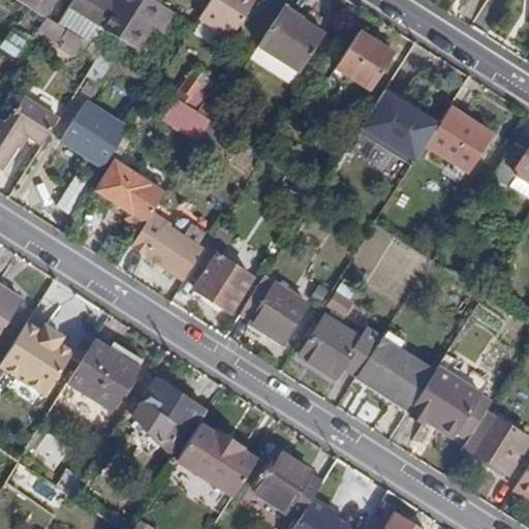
[(21,0),(47,17),(57,0),(21,0)]
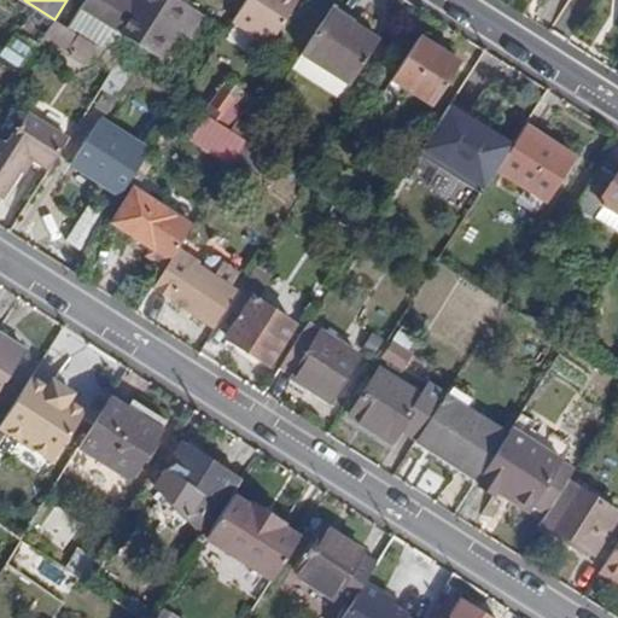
[(191,36),(205,16),(180,0),(85,0),(81,7),(100,19),(105,12),(126,25),(122,33),(156,54),(174,25),(191,36)]
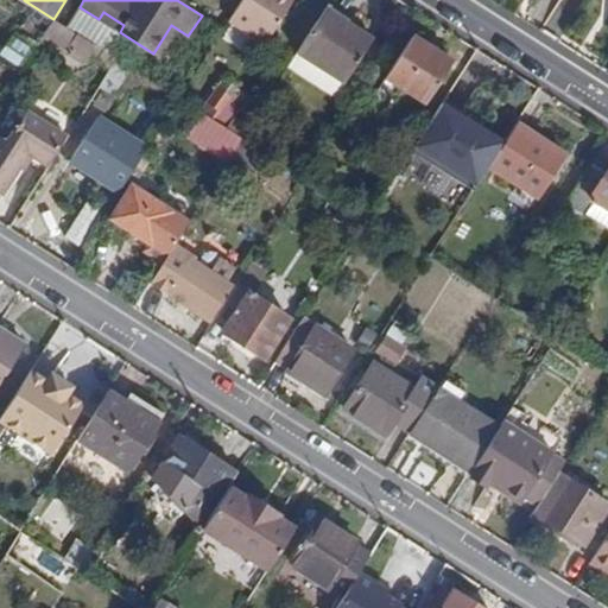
[(242,0),(229,20),(267,44),(293,0),(242,0)]
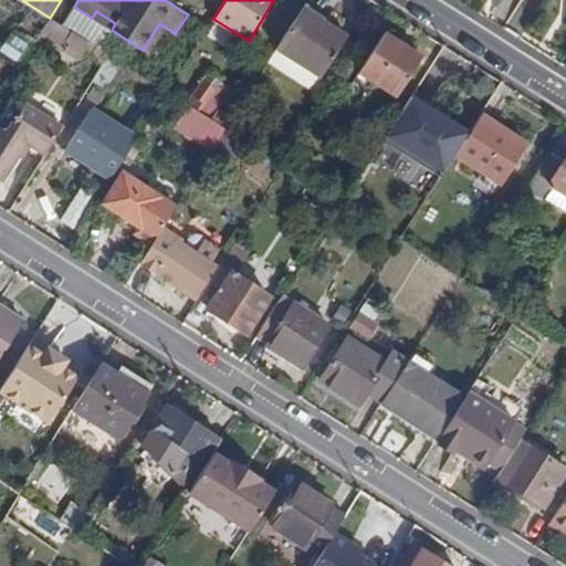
[(338,50),(332,45),(341,31),(303,7),(275,51),(320,79),(338,50)]
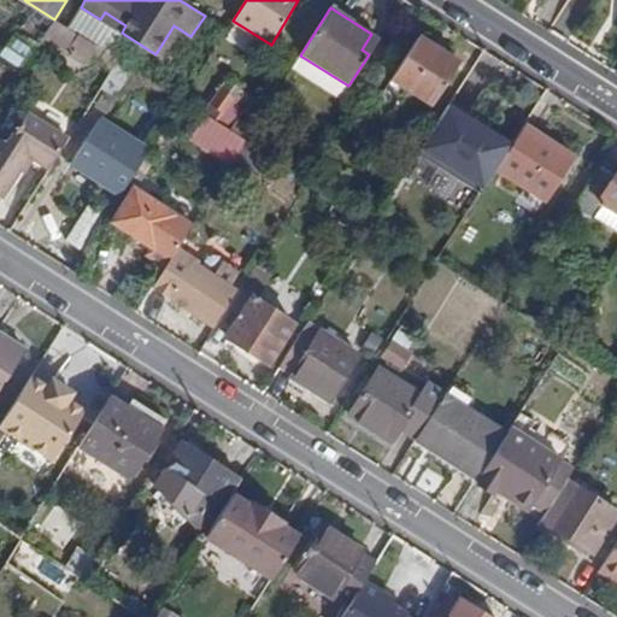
[(122,33),(125,25),(105,12),(100,19),(122,33)]
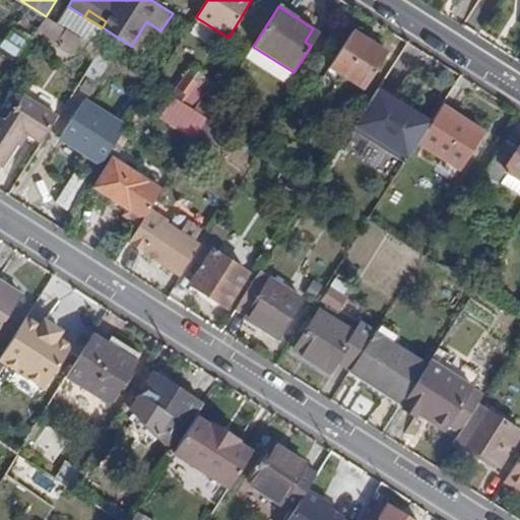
[(36,33),(56,45),(66,28),(58,23),(46,16),(36,33)]
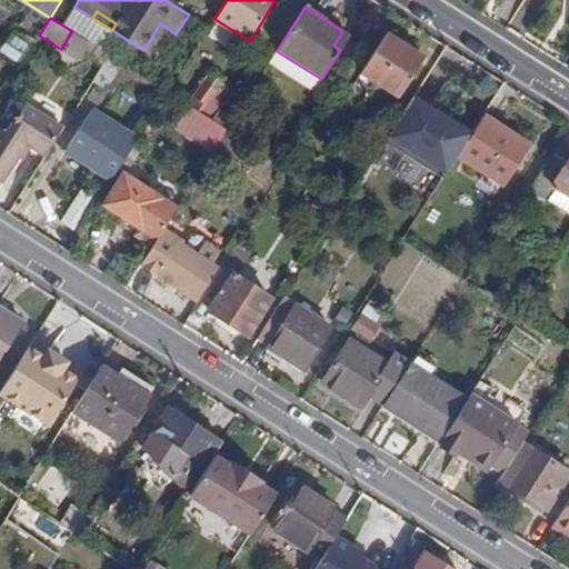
[(85,51),(92,56),(98,47),(72,31),(61,49),(79,59),(85,51)]
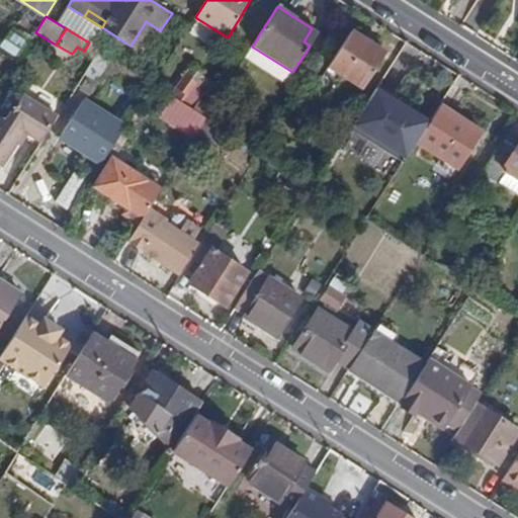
[(327,66),(362,89),(385,53),(350,30),(327,66)]
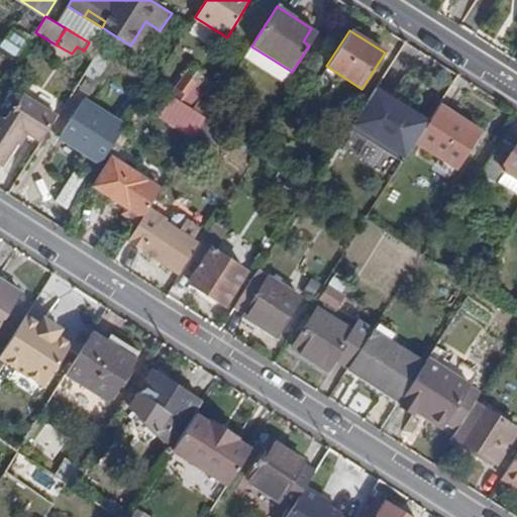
[(0,47),(15,57),(24,41),(10,31),(0,47)]
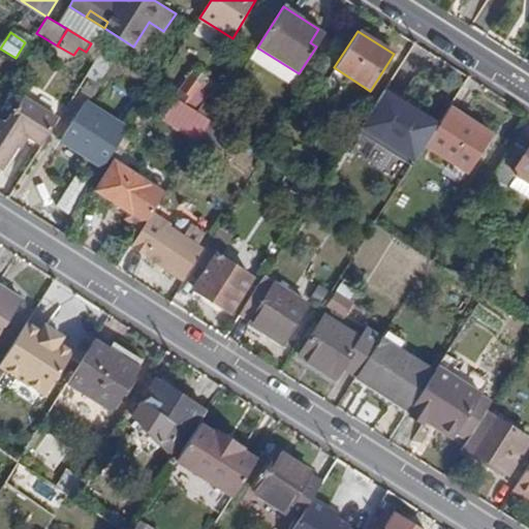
[(88,73),(100,81),(107,70),(115,58),(102,51),(88,73)]
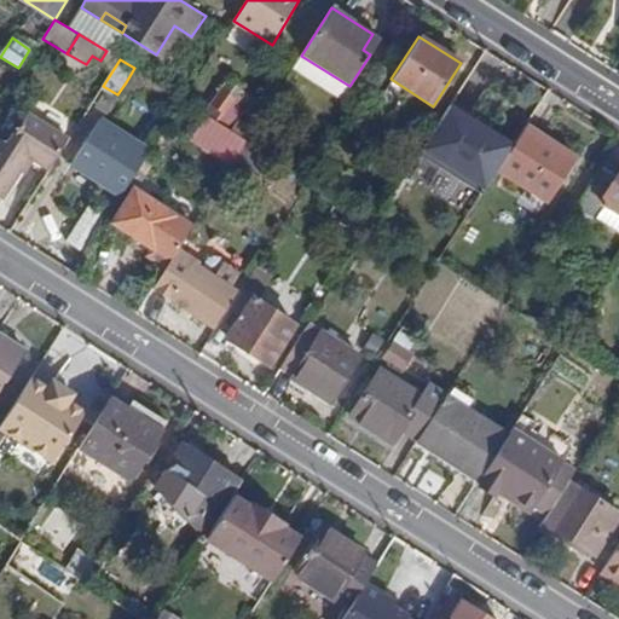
[(175,113),(183,100),(134,68),(126,82),(175,113)]
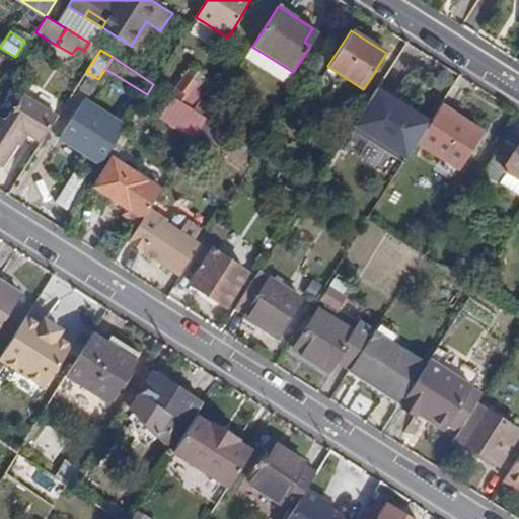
[(378,107),(413,130),(438,90),(402,68),(378,107)]
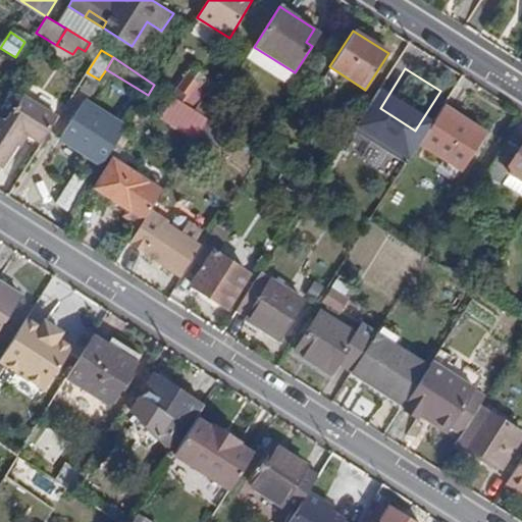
[(171,95),(193,108),(204,89),(185,75),(171,95)]
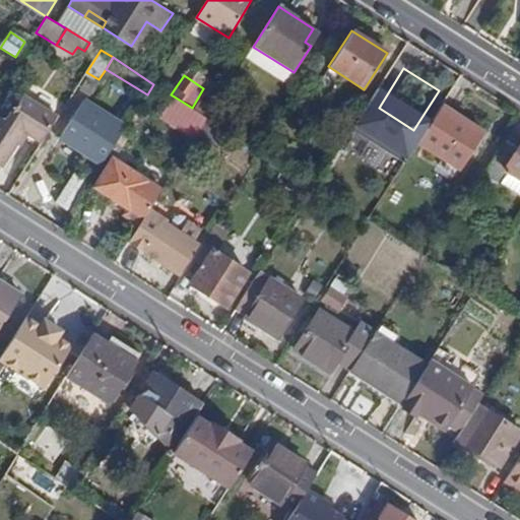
[(25,131),(42,141),(58,116),(24,94),(8,121),(0,116),(0,115),(0,168),(1,170),(25,131)]
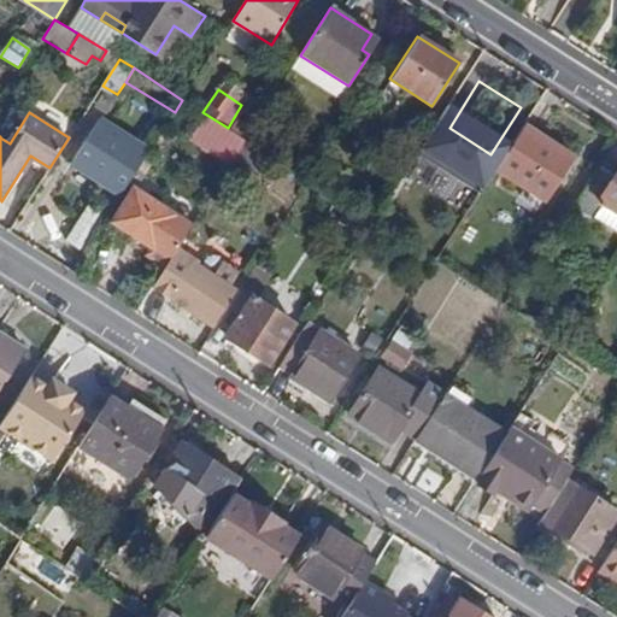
[(71,164),(121,195),(150,151),(99,119),(71,164)]
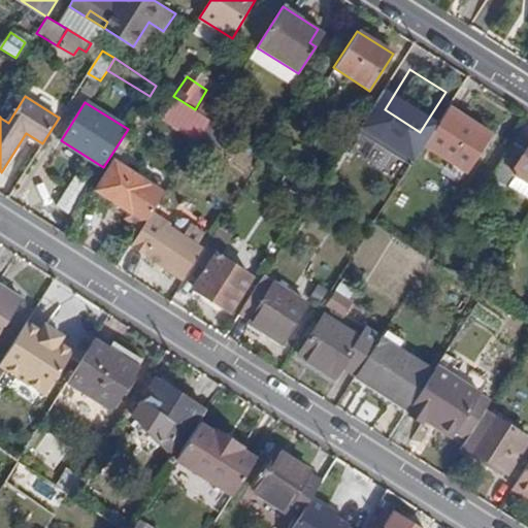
[(423,146),(466,174),(492,133),(449,106),(423,146)]
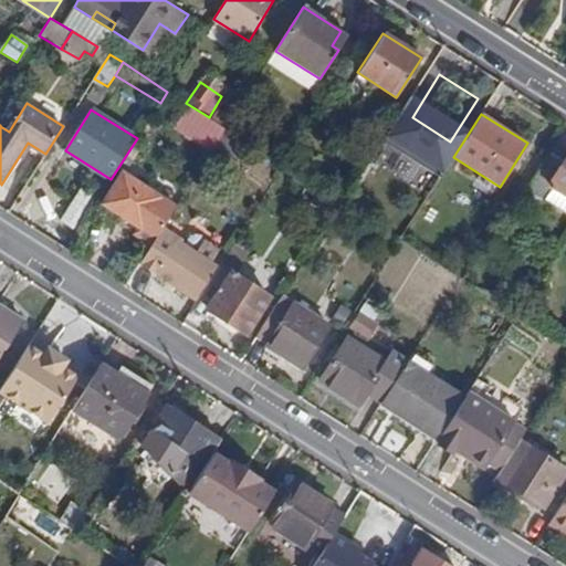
[(229,126),(244,136),(250,127),(234,117),(229,126)]
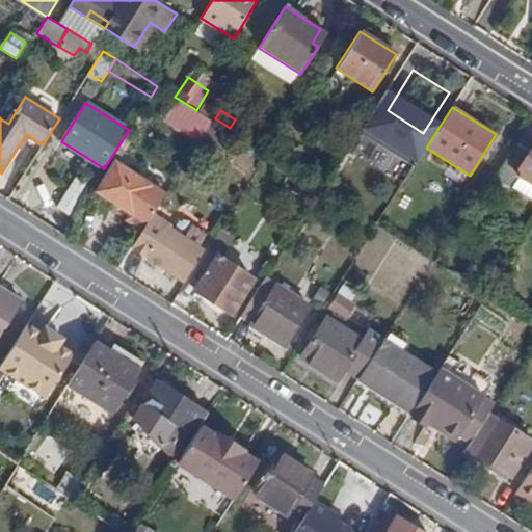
[(531,187),(531,149),(529,154),(515,144),(486,191),(499,200),(515,177),(531,187)]
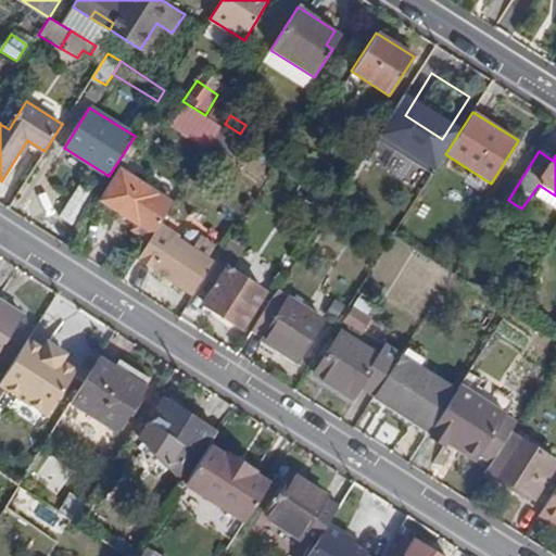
[(158,226),(173,203),(118,169),(99,201),(136,224),(133,229),(149,239),(158,226)]
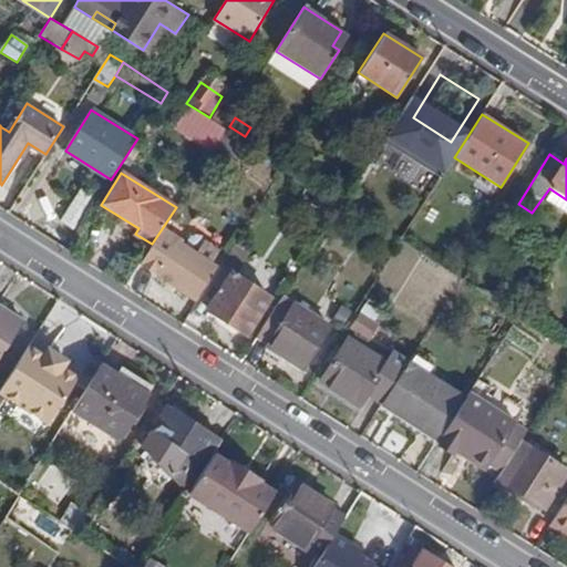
[(60,222),(73,230),(94,196),(81,188),(60,222)]
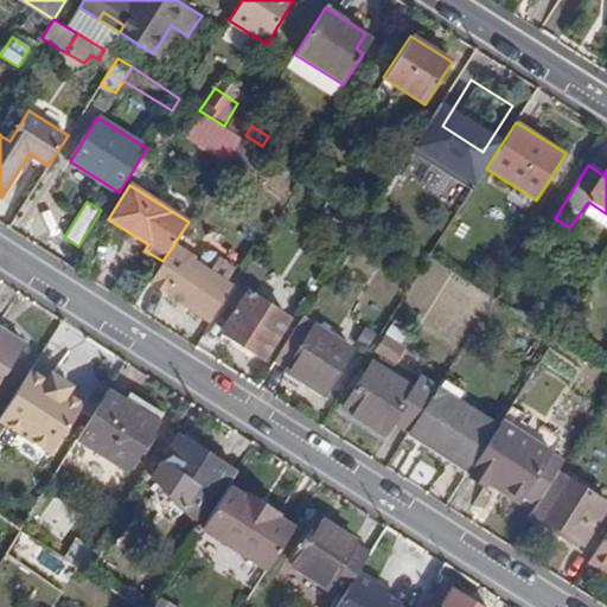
[(165,294),(209,321),(231,285),(172,247),(163,261),(153,276),(168,287),(165,294)]
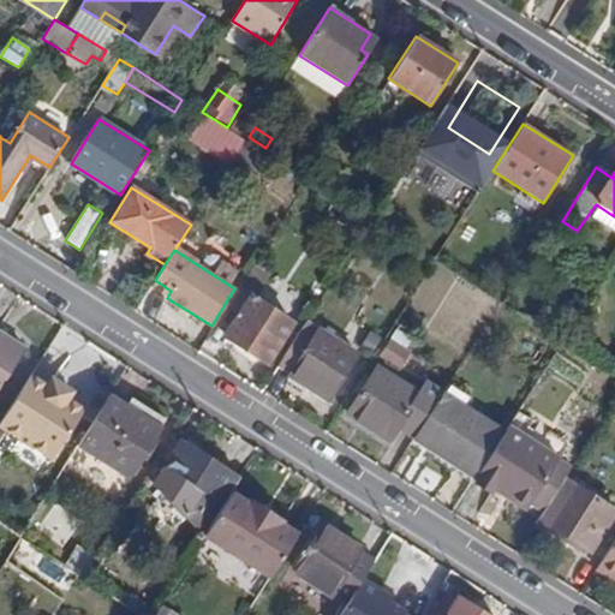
[(167,298),(171,291),(155,280),(149,288),(167,298)]
